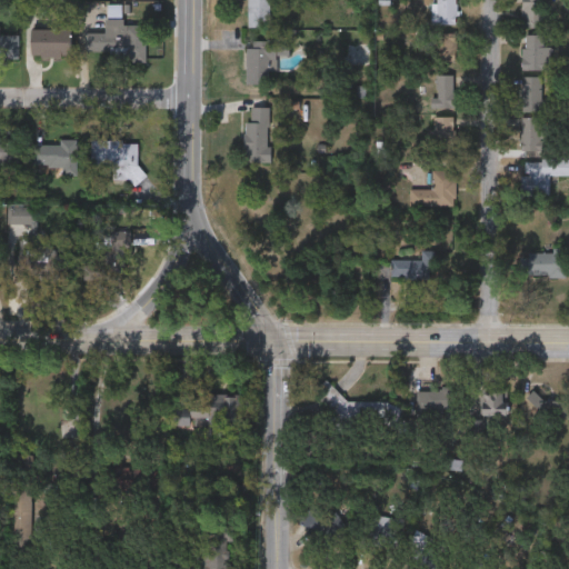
[(268,0),(268,26),(246,26),(246,0),(268,0)]
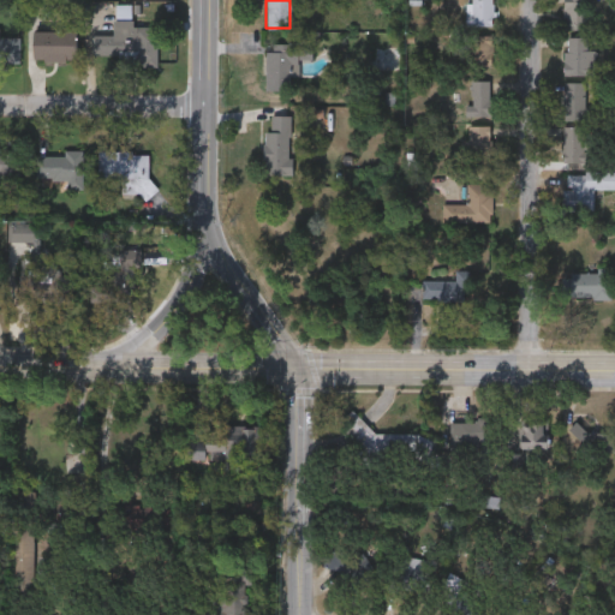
[(470,0),(493,0),(493,25),(470,25),(470,0)]
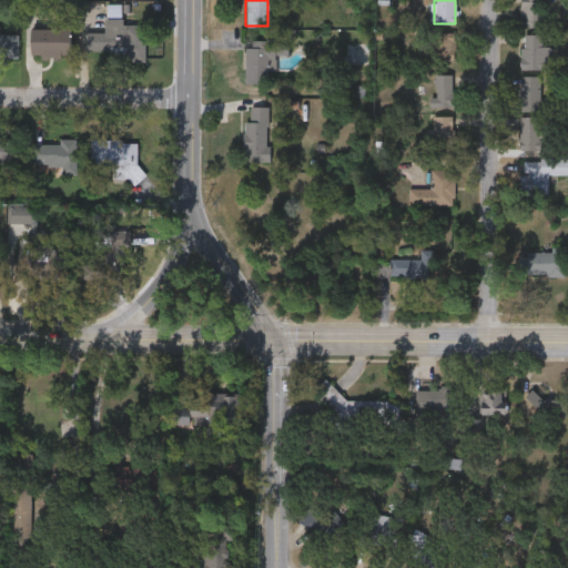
[(520,0),(546,0),(546,26),(520,26),(520,0)]
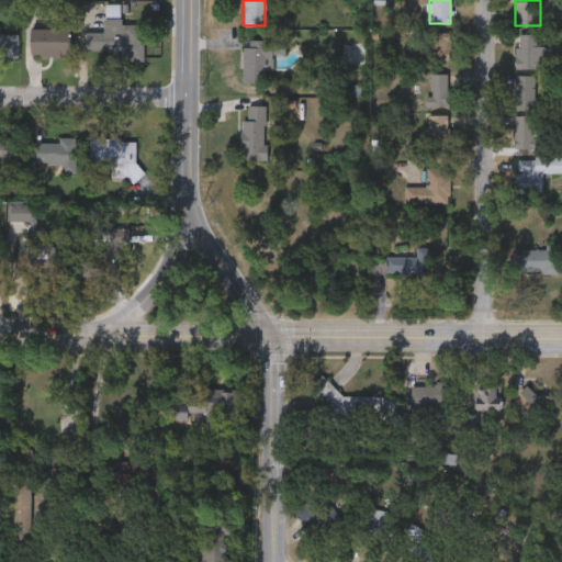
[(83,32),(102,32),(102,18),(121,18),(121,23),(143,23),(143,55),(83,55),(83,32)]
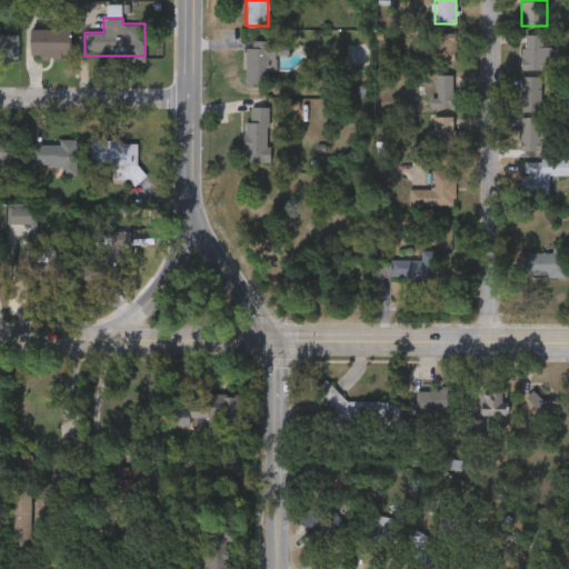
[(69,28),(69,55),(29,55),(29,28),(69,28)]
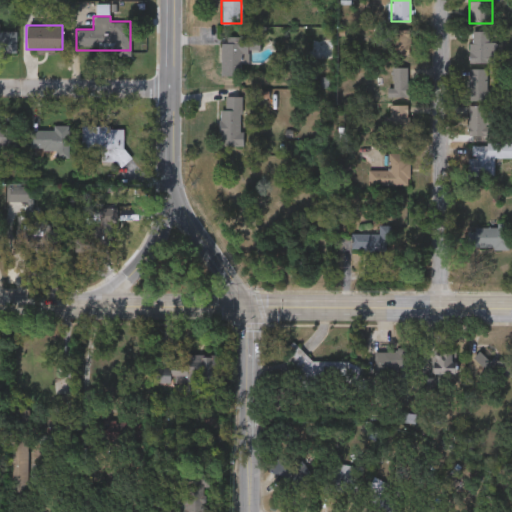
[(0,51),(0,29),(16,30),(15,51),(0,51)]
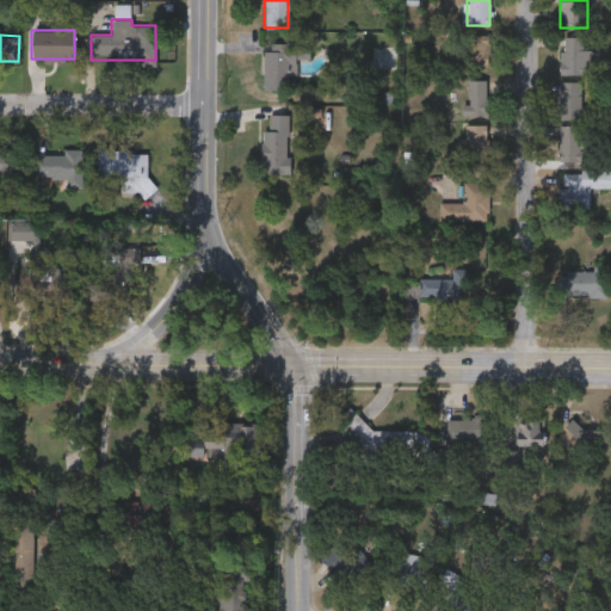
[(592,48),(592,74),(560,74),(560,36),(584,36),(584,48),(592,48)]
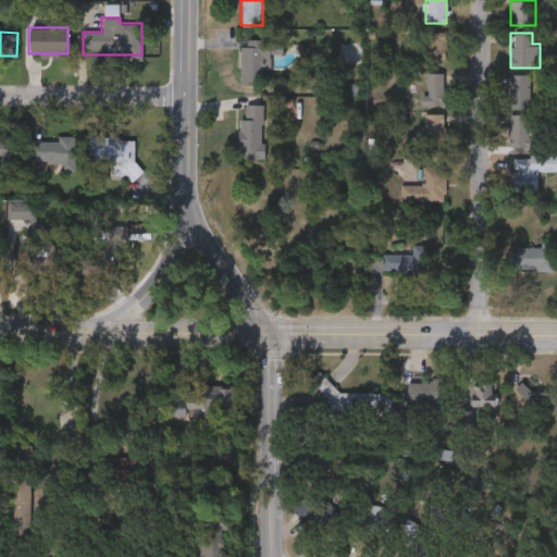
[(445,59),(416,59),(416,34),(445,34),(445,59)]
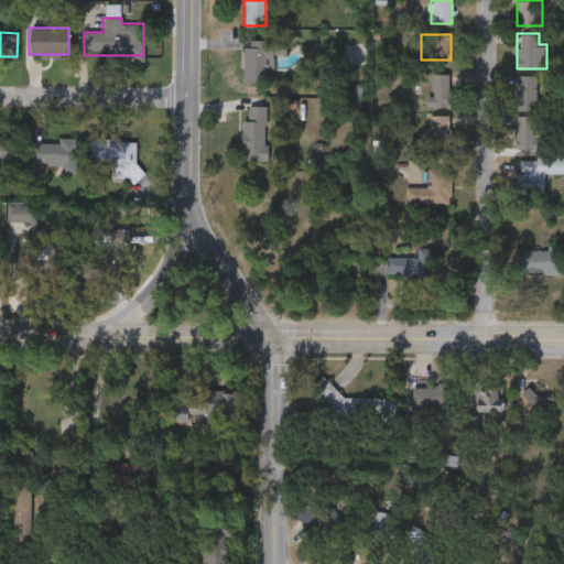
[(286,39),(286,53),(273,53),(273,68),(262,69),(262,82),(243,82),(242,39),(286,39)]
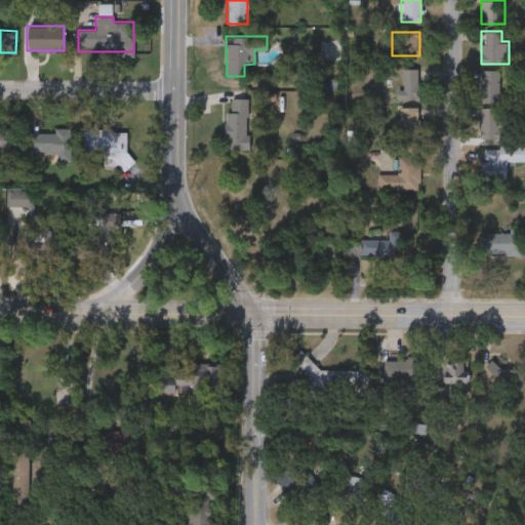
[(341,59),(318,59),(318,38),(341,38),(341,59)]
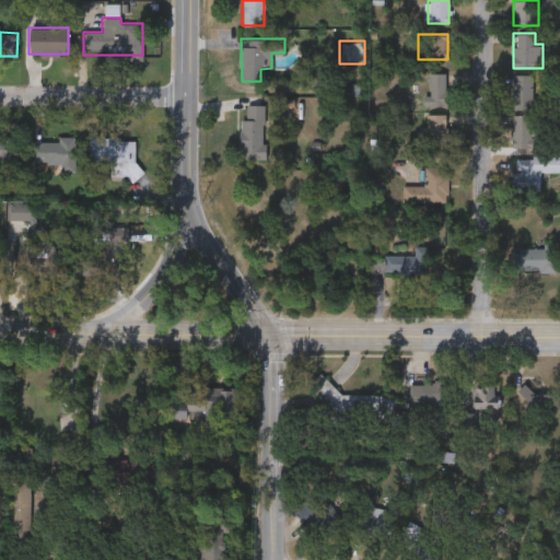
[(446,103),(428,104),(427,72),(446,72),(446,103)]
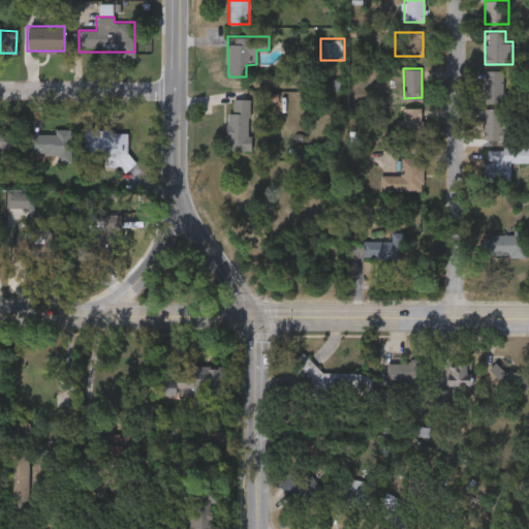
[(484,100),(484,70),(504,70),(504,100),(484,100)]
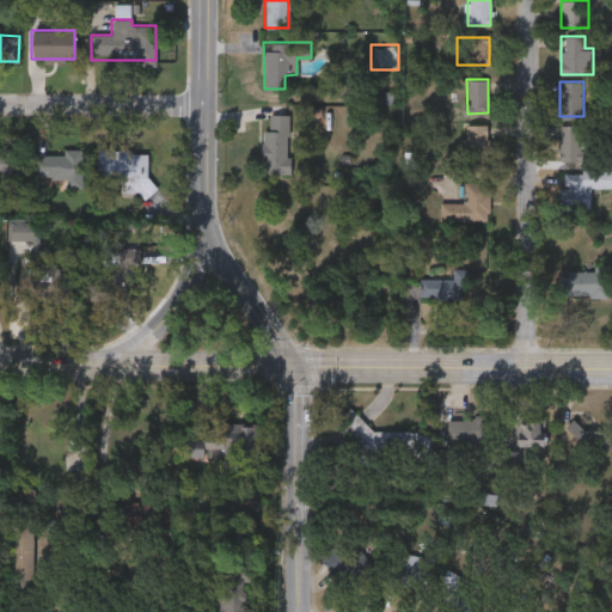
[(262,171),(262,127),(268,127),(268,111),(291,111),(291,171),(262,171)]
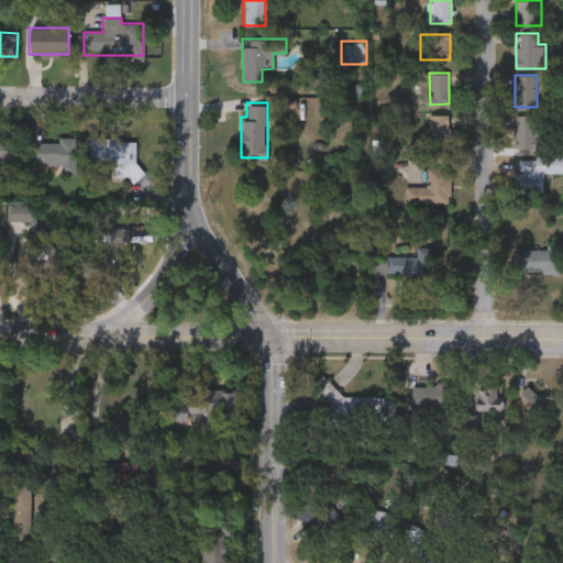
[(449,113),(449,145),(429,145),(429,113),(449,113)]
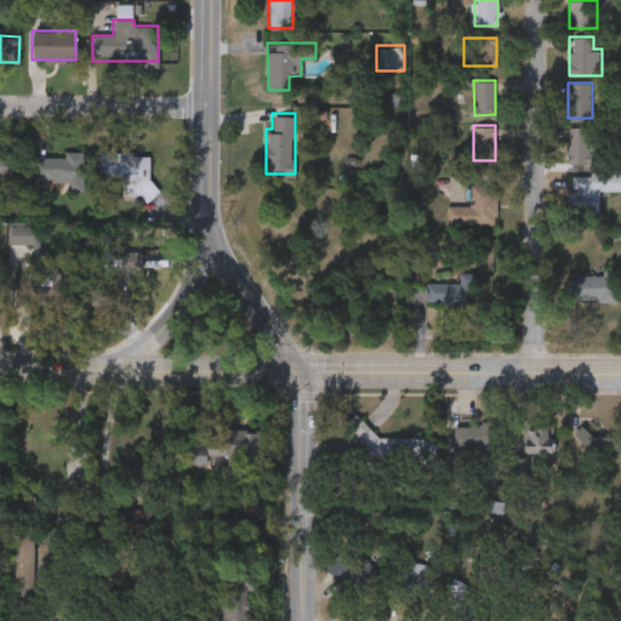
[(568,160),(568,125),(593,125),(593,160),(568,160)]
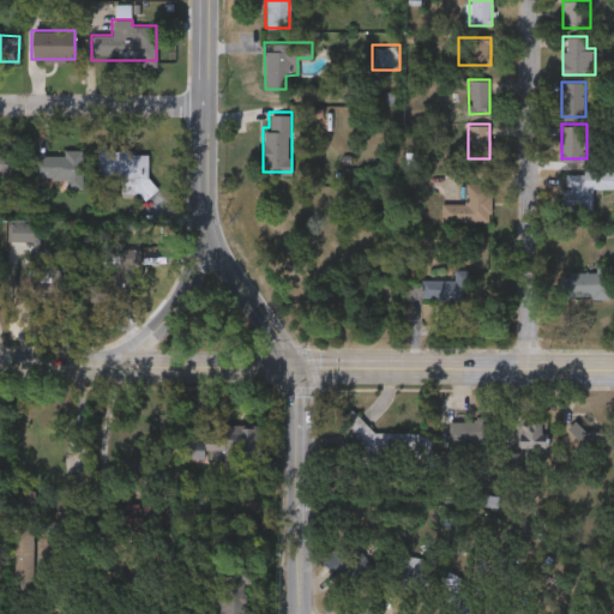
[(0,173),(0,148),(17,148),(17,173),(0,173)]
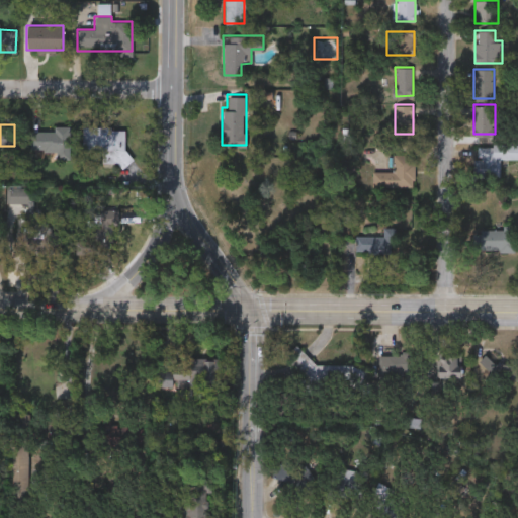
[(124,124),(125,161),(90,162),(89,125),(124,124)]
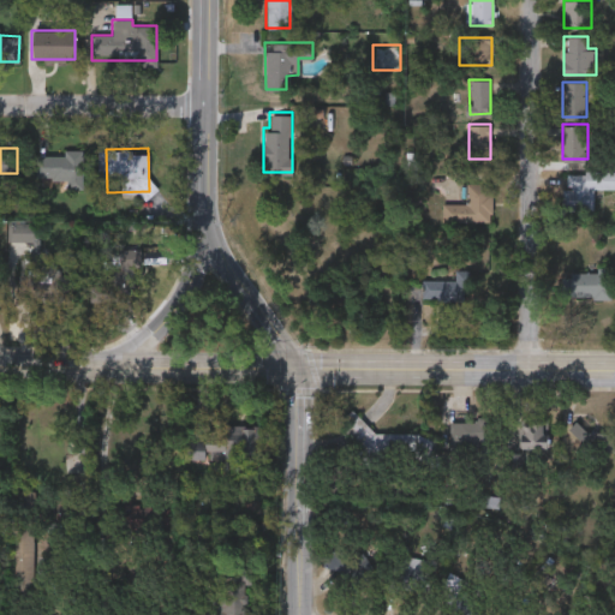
[(82,178),(37,178),(37,154),(82,154),(82,178)]
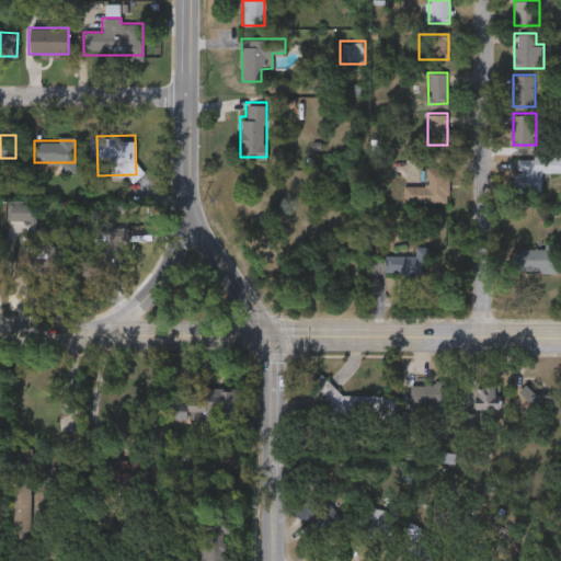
[(541,191),(515,191),(515,156),(560,156),(560,170),(541,170),(541,191)]
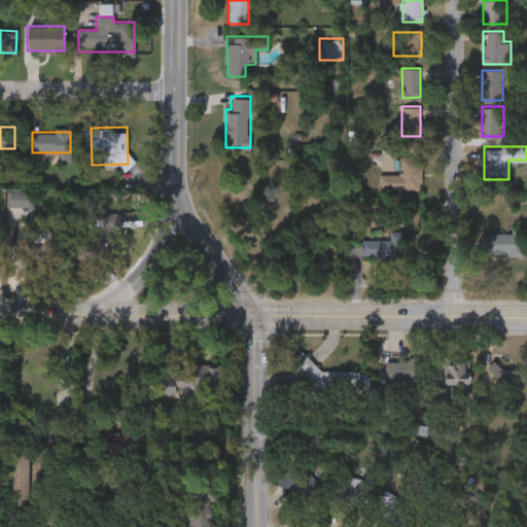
[(379,173),(400,173),(399,155),(420,155),(420,188),(379,188),(379,173)]
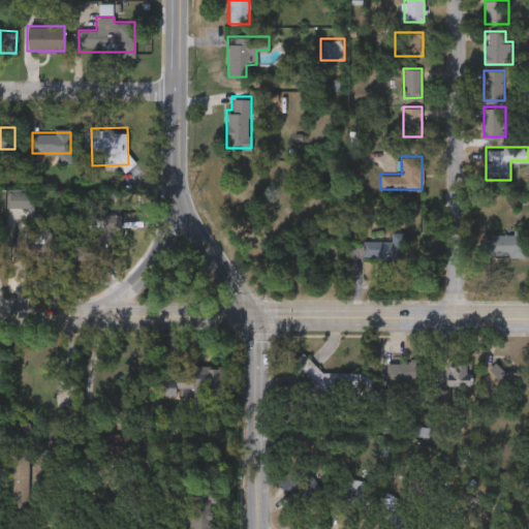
[(118,214),(118,248),(99,248),(99,257),(85,257),(85,231),(100,231),(100,214),(118,214)]
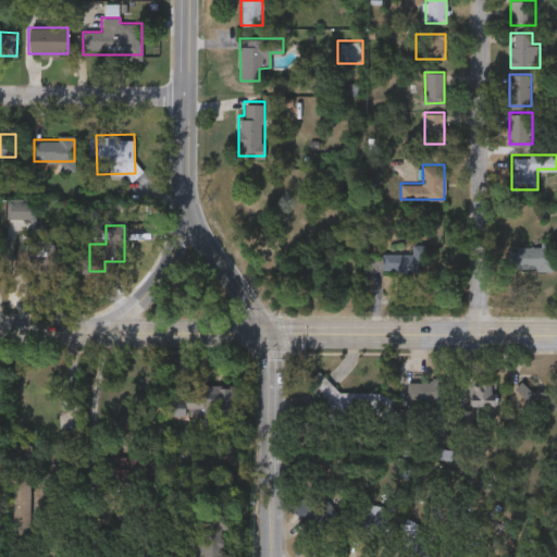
[(61,271),(16,270),(17,234),(40,235),(40,247),(61,247),(61,271)]
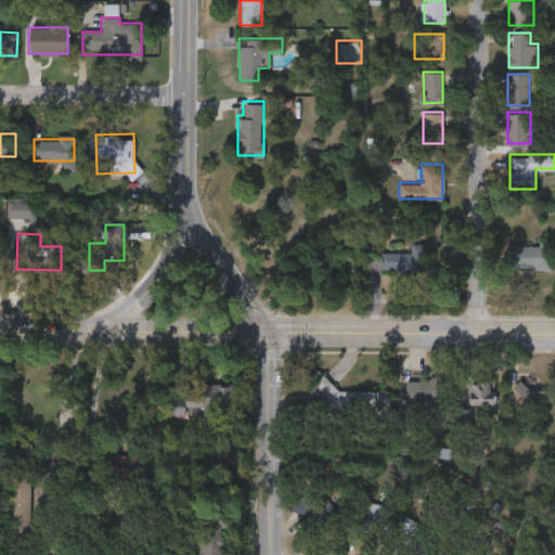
[(423,243),(423,270),(382,270),(382,252),(411,252),(411,243),(423,243)]
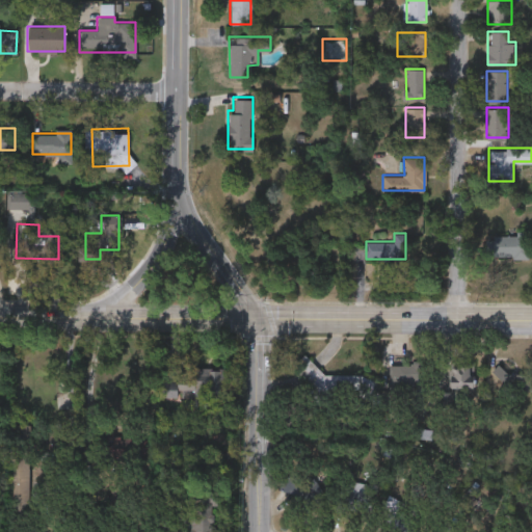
[(493,233),(529,233),(529,257),(493,257),(493,233)]
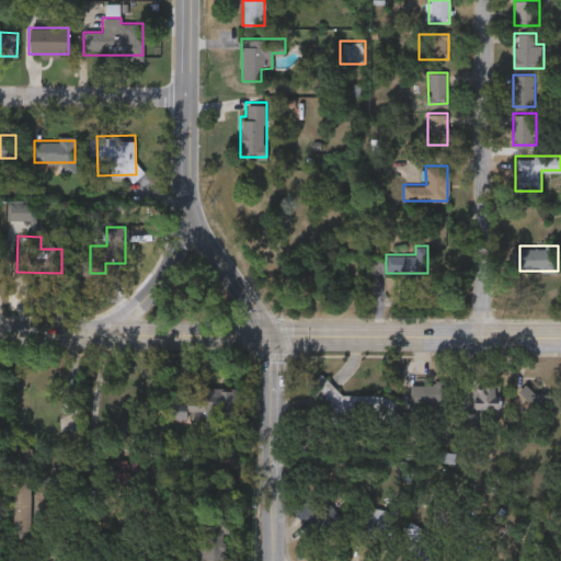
[(333,398),(334,380),(322,380),(322,425),(385,426),(385,399),(333,398)]
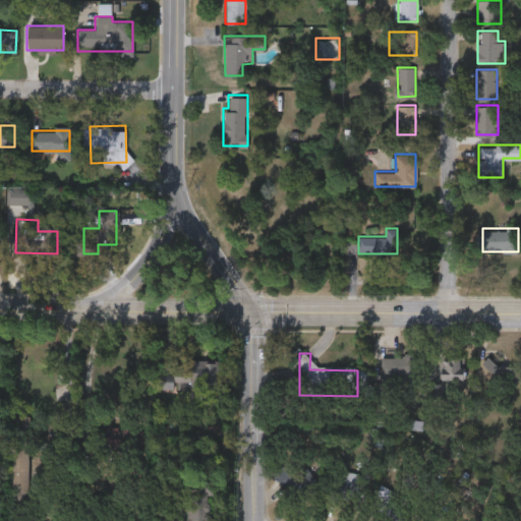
[(418,383),(381,384),(380,355),(417,355),(418,383)]
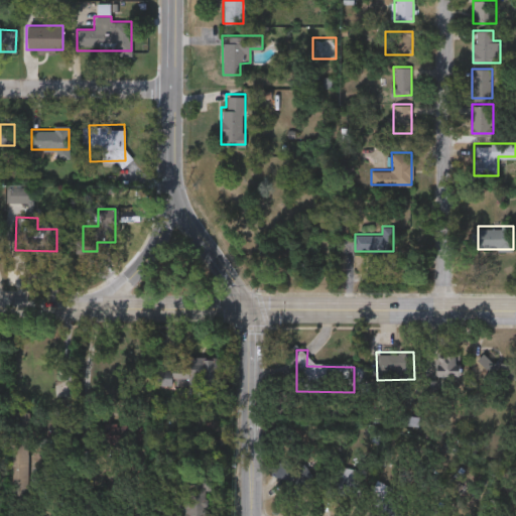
[(436,377),(436,354),(461,354),(461,377),(436,377)]
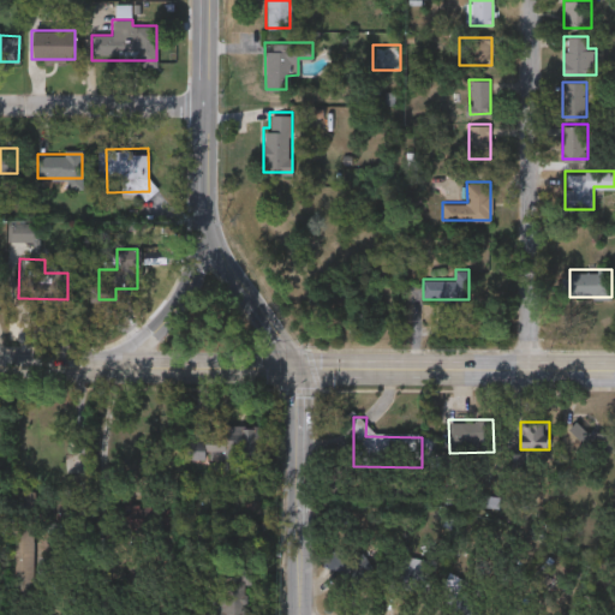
[(183,459),(187,443),(201,447),(204,436),(242,446),(234,472),(183,459)]
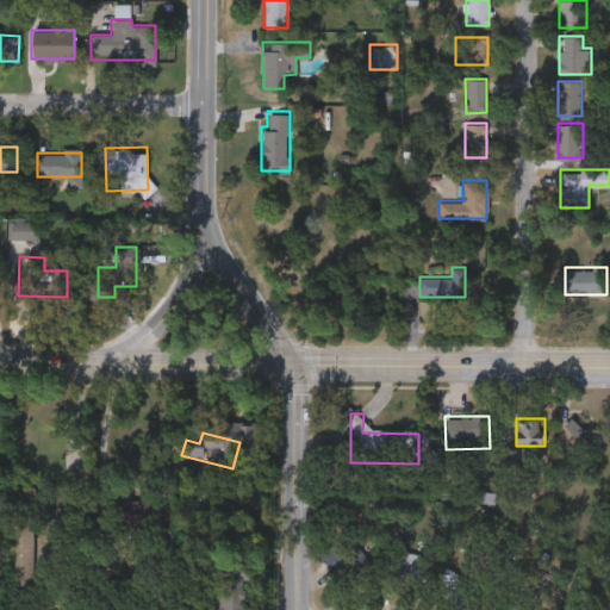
[(424,553),(424,585),(386,585),(386,553),(424,553)]
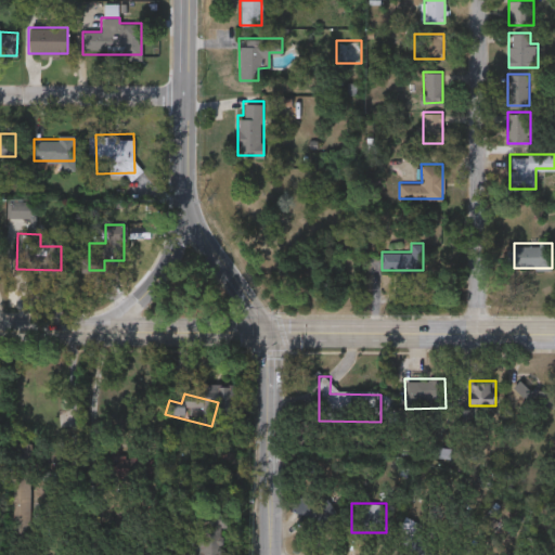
[(427,554),(420,554),(396,542),(409,518),(421,525),(418,528),(437,538),(427,554)]
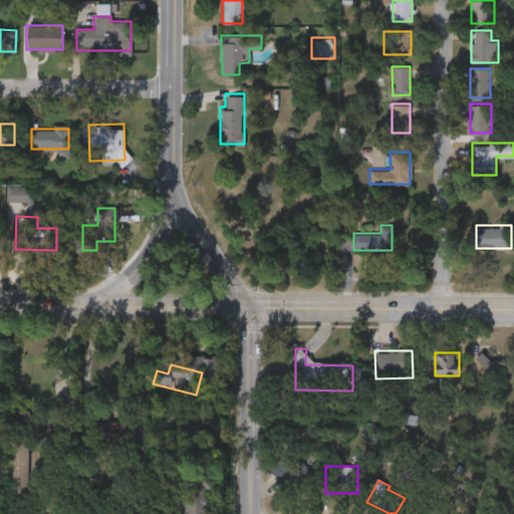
[(182,513),(182,489),(207,488),(207,513),(182,513)]
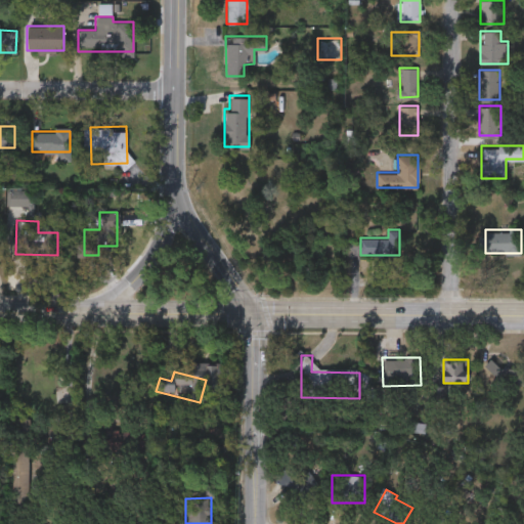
[(426,523),(439,511),(453,523),(426,523)]
